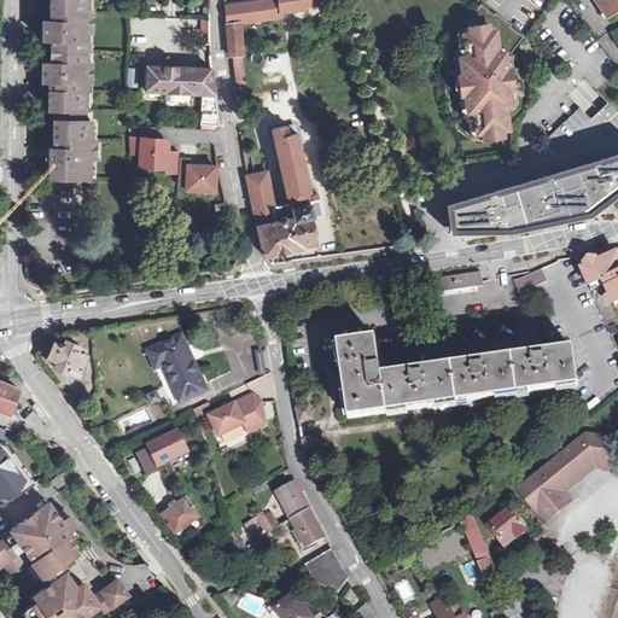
[(51,147),(51,168),(51,179),(92,180),(92,159),(97,159),(97,140),(92,140),(92,121),(87,121),(87,82),(92,83),(92,63),(88,63),(88,33),(92,33),(93,12),(88,12),(88,0),(48,0),(50,12),(52,12),(53,21),(46,21),(46,40),(56,40),(56,62),(46,62),(45,82),(53,81),(53,89),(48,89),(48,110),(54,110),(54,139),(58,140),(58,147),(51,147)]
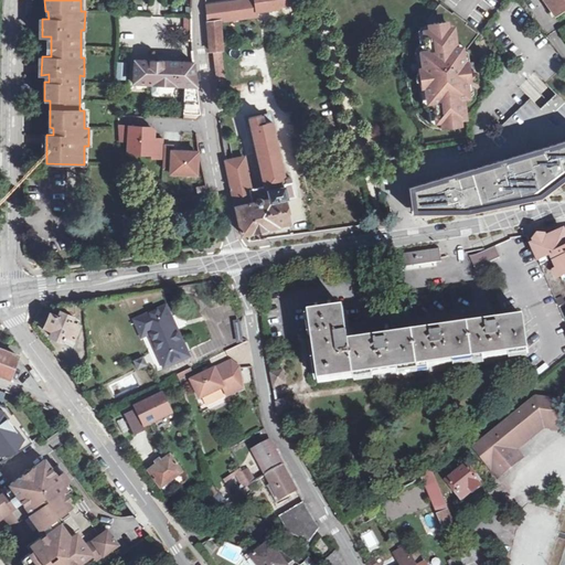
[(223,0),(204,2),(209,50),(210,50),(222,49),(219,21),(256,16),(256,11),(278,8),(277,3),(297,1),(297,0),(223,0)]
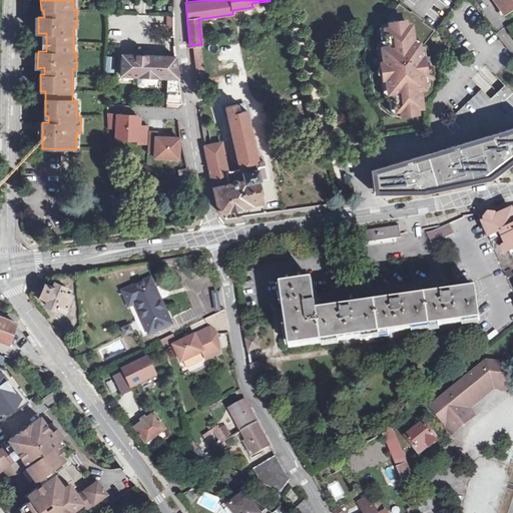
[(512,0),(494,0),(504,13),(511,9),(509,6),(512,4),(512,0)]
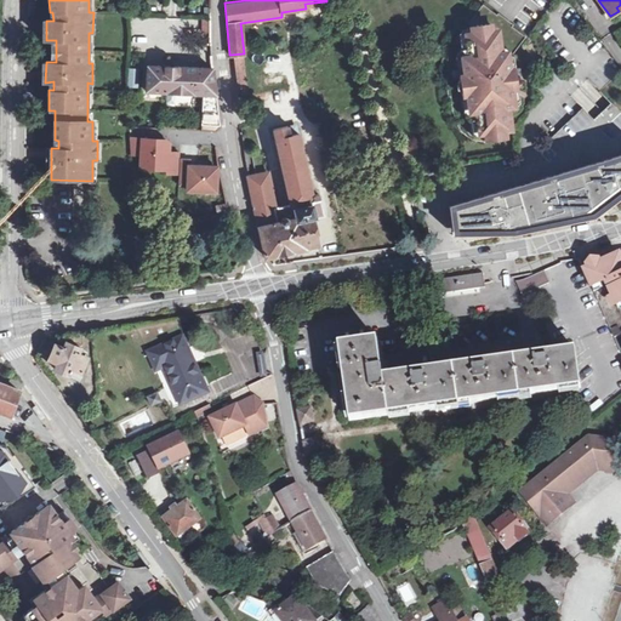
[(514,106),(512,87),(507,84),(507,79),(506,75),(510,70),(508,60),(527,36),(506,21),(483,4),(457,39),(453,45),(451,47),(449,52),(448,60),(448,63),(448,69),(449,78),(446,78),(449,97),(451,96),(453,113),(454,113),(455,120),(459,126),(462,132),(468,137),(471,138),(477,141),(484,142),(489,142),(488,138),(506,136),(505,130),(511,129),(508,107),(514,106)]
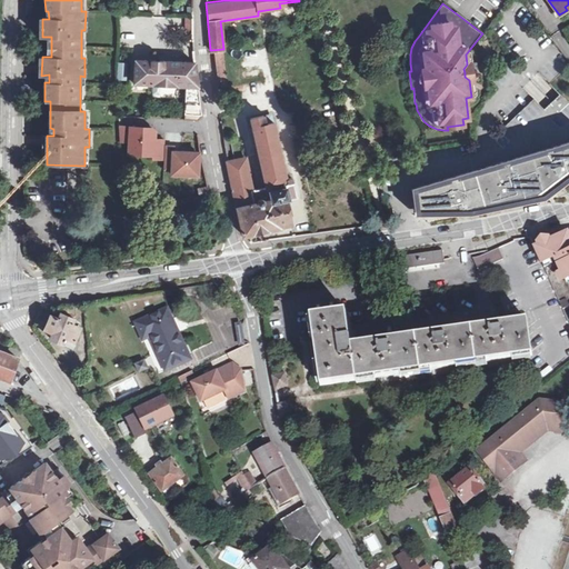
[(198,87),(195,63),(165,62),(136,61),(133,83),(198,87)]
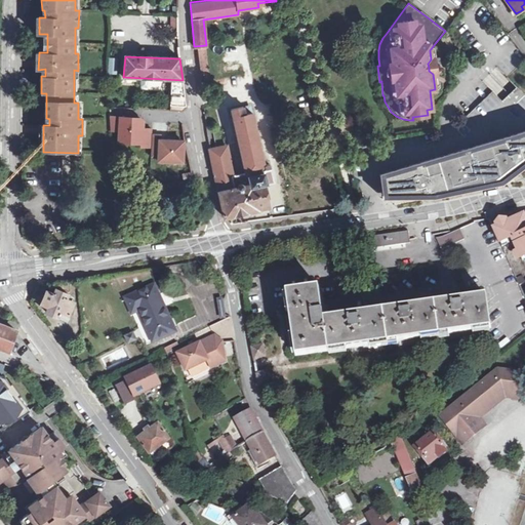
[(197,57),(199,83),(208,81),(205,56),(197,57)]
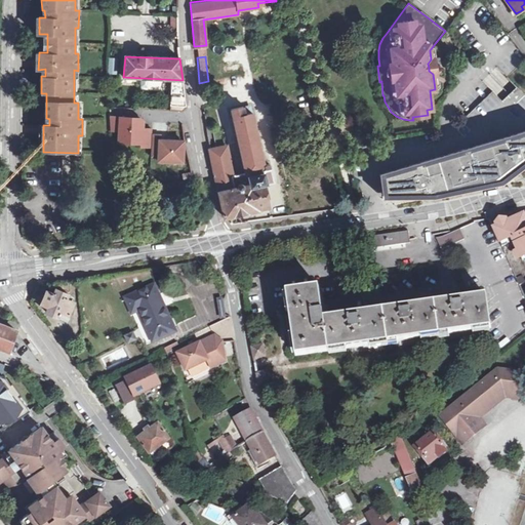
[(118,74),(118,57),(109,57),(109,74),(118,74)]
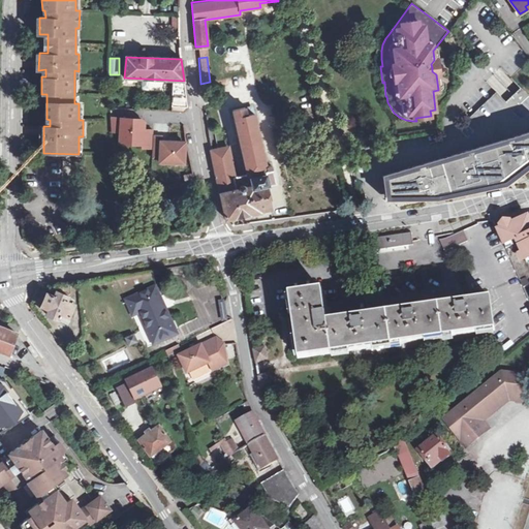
[(512,58),(508,62),(518,72),(522,68),(512,58)]
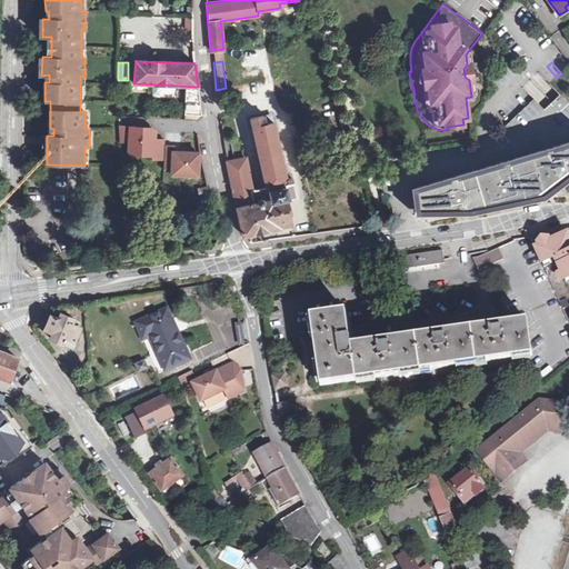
[(473,63),(467,65),(463,69),(465,72),(465,77),(469,80),(475,79),(473,63)]
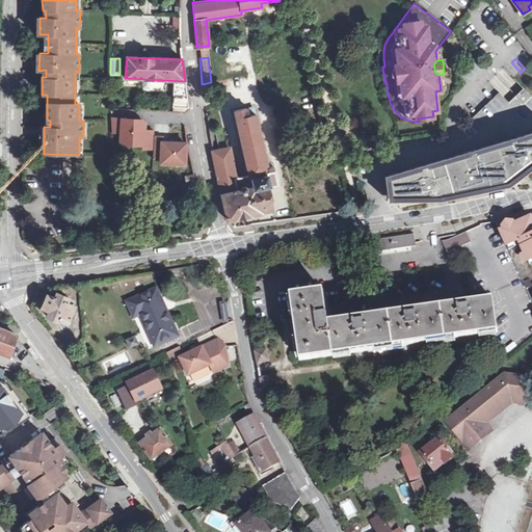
[(242,149),(263,144),(256,113),(248,114),(246,108),(234,111),(242,149)]
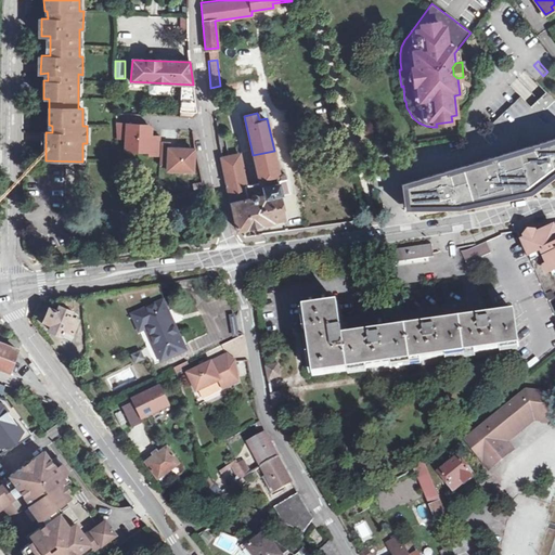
[(159,172),(196,172),(196,145),(162,145),(162,134),(153,134),(154,123),(117,121),(117,140),(125,140),(125,154),(159,154),(159,172)]
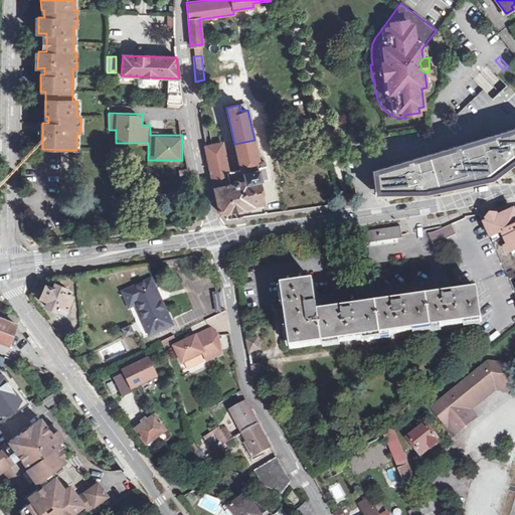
[(514,128),(376,170),(376,174),(375,174),(377,187),(378,187),(379,191),(389,191),(389,193),(401,193),(401,191),(425,191),(470,182),(491,177),(501,170),(514,159),(514,128)]
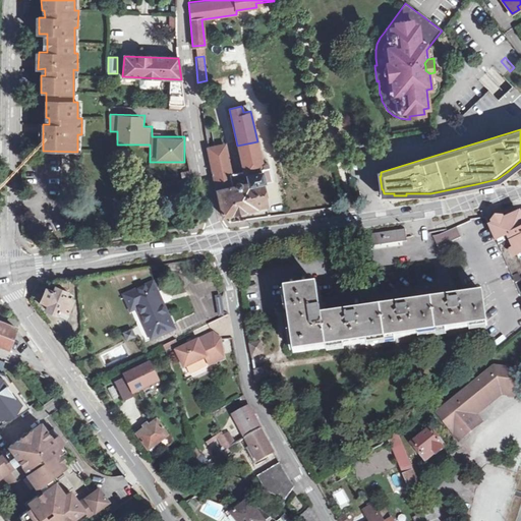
[(263,161),(257,141),(237,146),(243,172),(247,172),(249,183),(242,185),(240,183),(237,184),(236,186),(232,187),(224,147),(208,149),(223,216),(255,209),(255,207),(266,205),(262,182),(272,180),(268,163),(263,164),(263,161)]
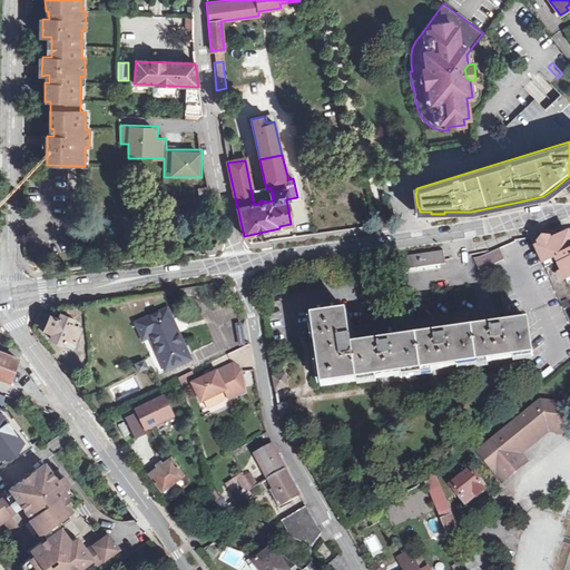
[(569,235),(569,234),(552,241),(539,247),(538,248),(569,321),(569,235)]
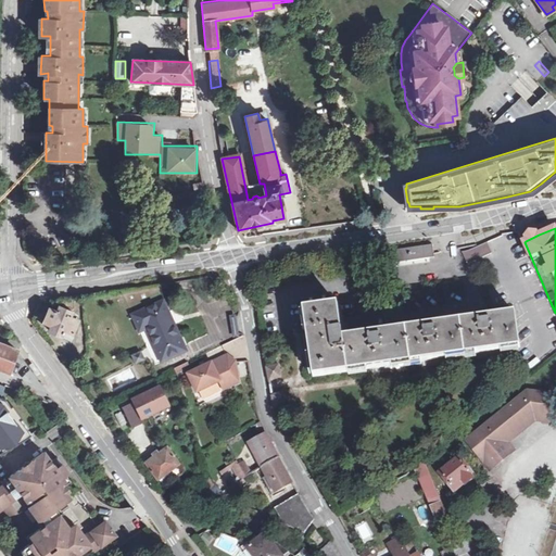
[(526,241),(539,235),(538,232),(529,231),(525,238),(526,241)]
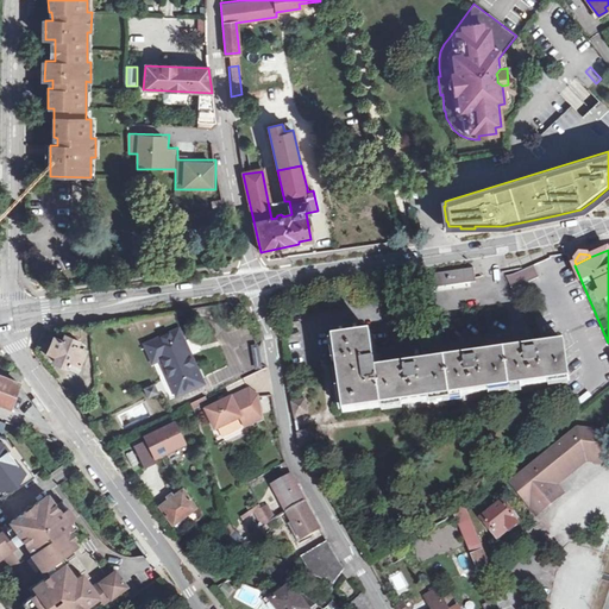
[(533,265),(507,277),(512,289),(538,277),(533,265)]
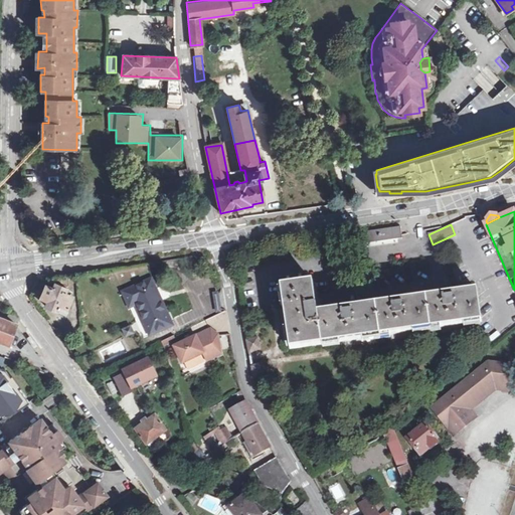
[(400,226),(355,233),(357,245),(371,243),(401,238),(400,226)]
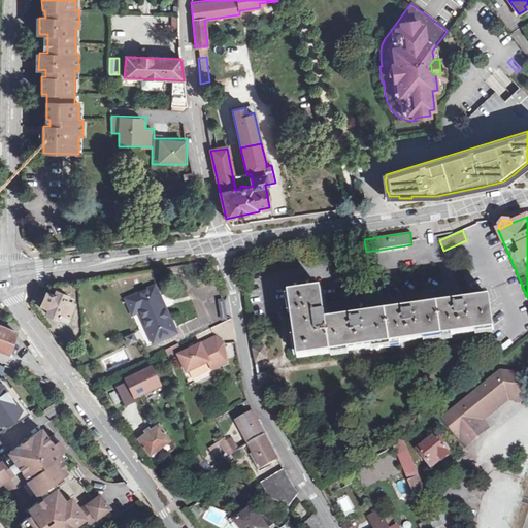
[(119,285),(126,300),(156,287),(149,272),(119,285)]
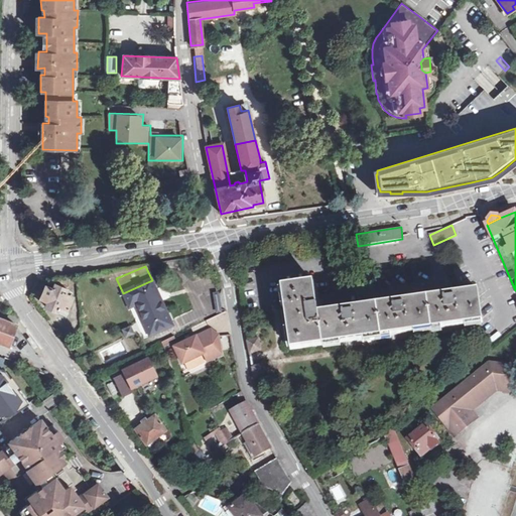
[(172,327),(152,280),(123,293),(130,308),(137,305),(151,336),(172,327)]
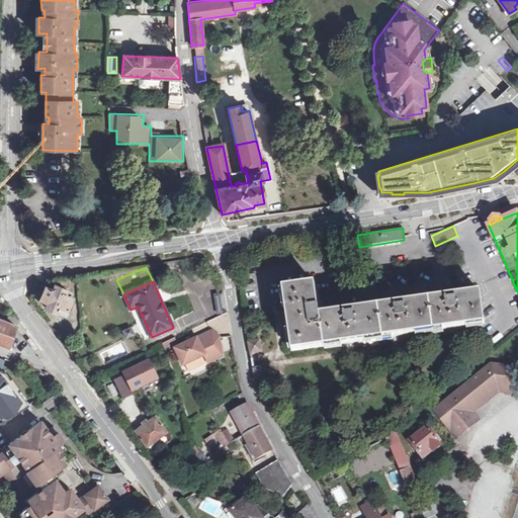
[(320,319),(320,316),(318,308),(316,309),(312,284),(282,289),(285,309),(297,308),(300,330),(288,332),(291,352),(340,345),(338,333),(361,329),(363,342),(392,338),(391,326),(413,322),(414,334),(442,330),(441,318),(463,315),(465,327),(485,324),(480,295),(456,298),(455,296),(444,297),(444,300),(404,307),(404,304),(394,305),(395,308),(354,314),(353,311),(342,313),(342,316),(320,319)]
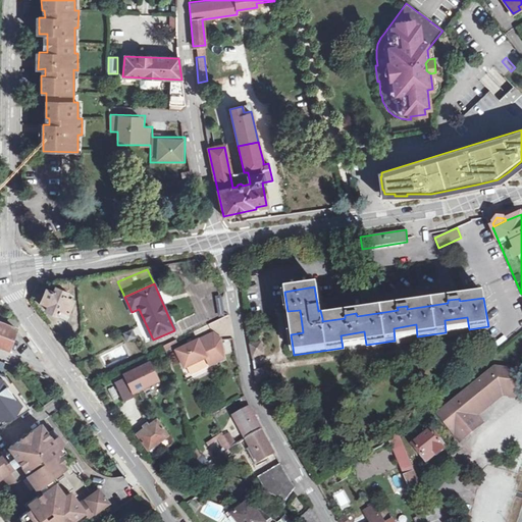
[(41,301),(48,305),(46,309),(66,318),(73,301),(66,297),(68,293),(56,288),(54,292),(46,289),(41,301)]
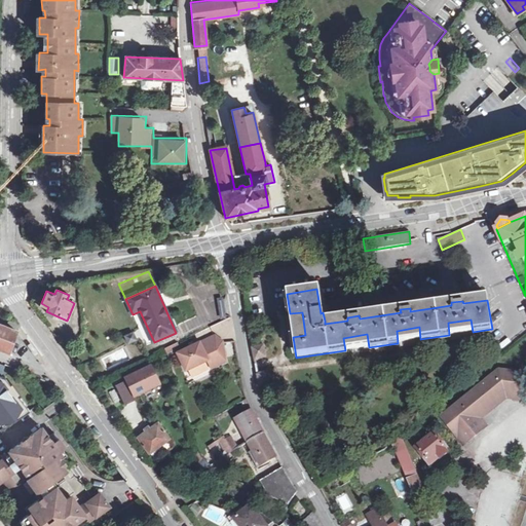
[(451,302),(410,308),(410,311),(451,305),(451,302)]
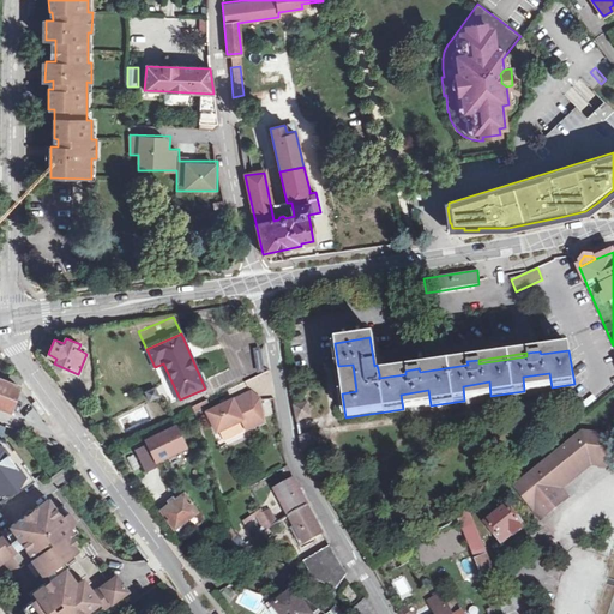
[(468,365),(467,361),(419,368),(420,372),(468,365)]
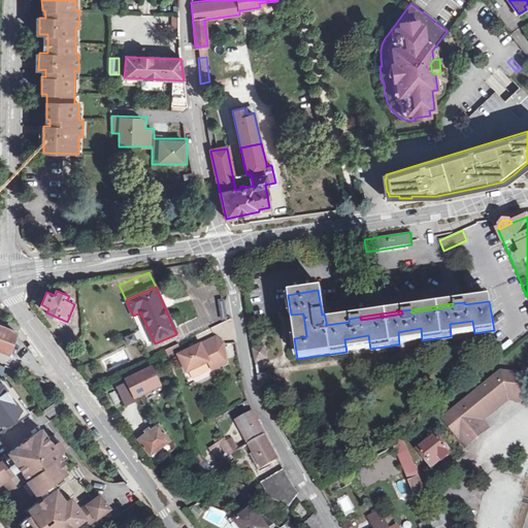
[(303,314),(291,315),(294,338),(306,336),(303,314)]
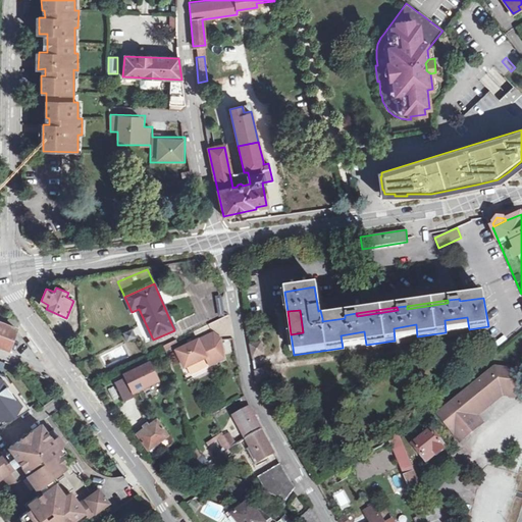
[(446,332),(469,329),(467,317),(445,320),(446,332)]
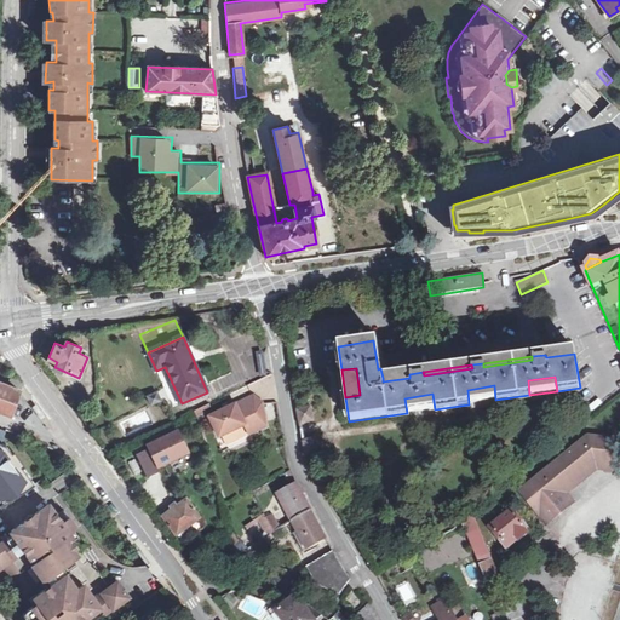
[(0,409),(11,414),(21,390),(0,382),(0,409)]
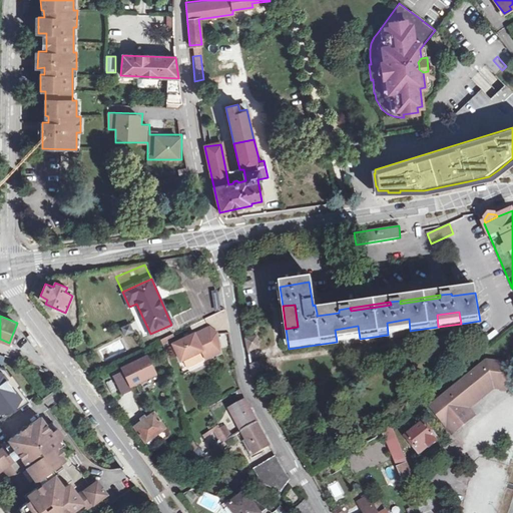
[(335,330),(337,342),(360,339),(358,326),(335,330)]
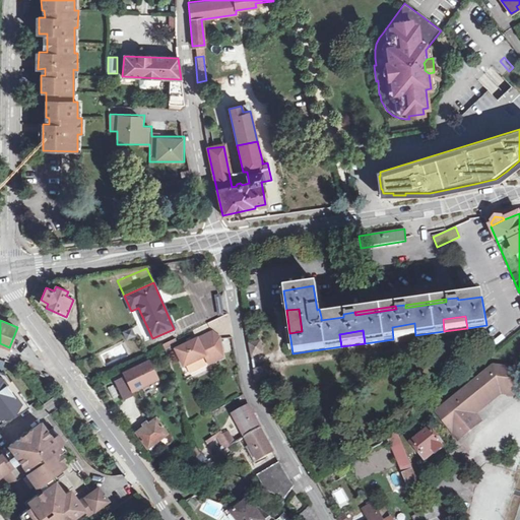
[(207,356),(211,365),(225,358),(222,339),(212,333),(177,350),(185,368),(207,356)]
